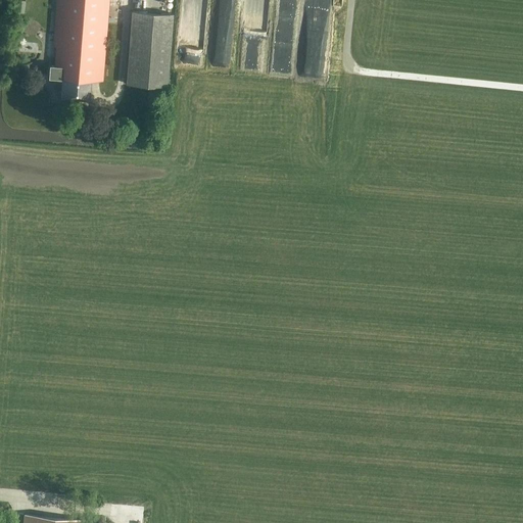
[(56,0),(52,46),(54,46),(53,65),(48,65),(48,77),(61,78),(60,96),(89,98),(91,79),(98,80),(98,72),(102,72),(107,0),(56,0)]
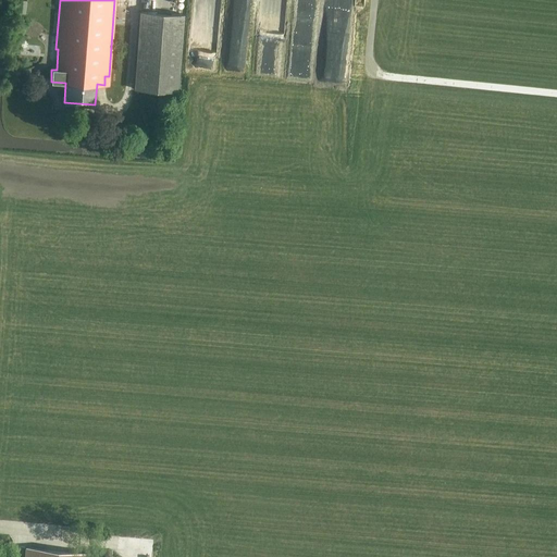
[(211,14),(219,15),(220,0),(206,0),(207,1),(212,2),(211,14)]
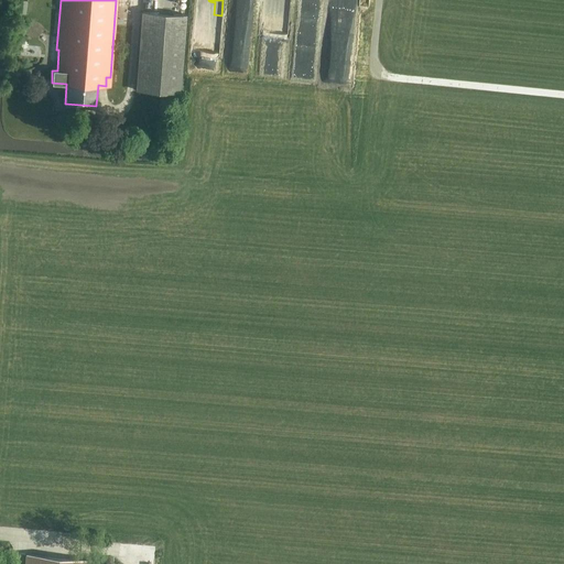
[(181,94),(186,14),(142,11),(136,90),(181,94)]
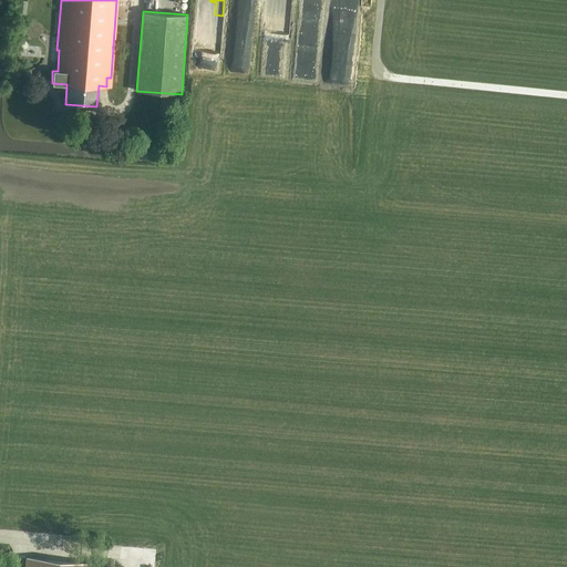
[(332,23),(329,82),(352,83),(354,24),(332,23)]
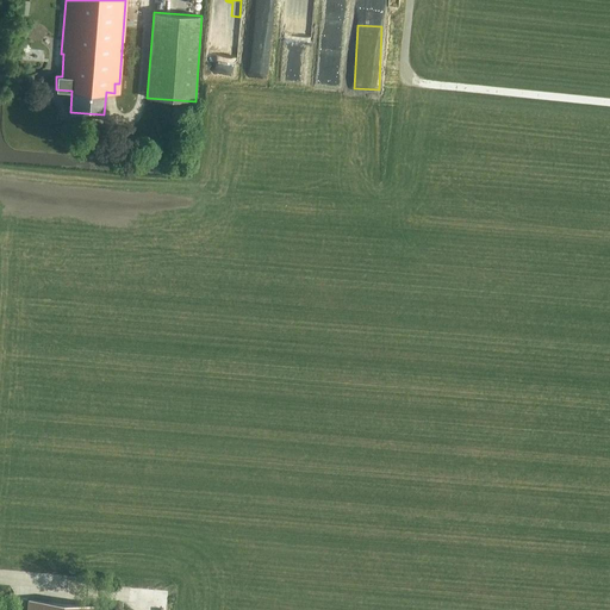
[(92,609),(93,605),(29,599),(27,609),(92,609)]
